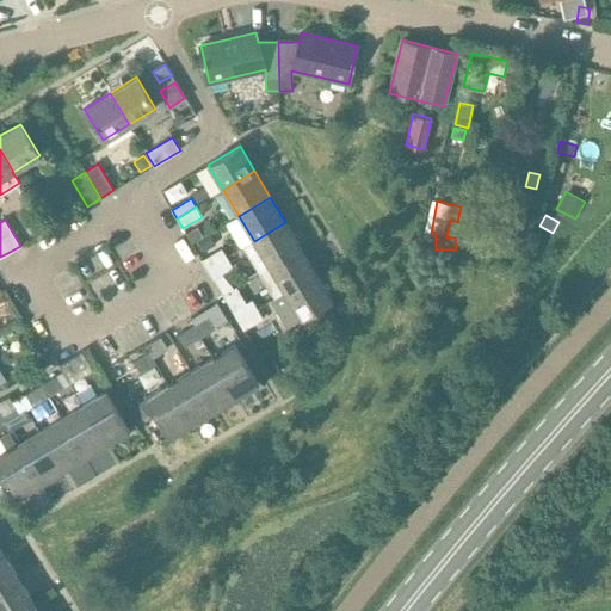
[(270,267),(301,248),(285,222),(254,241),(270,267)]
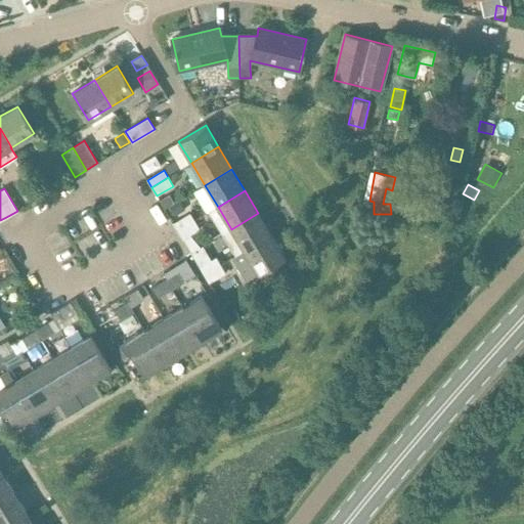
[(173,215),(184,209),(179,201),(168,207),(173,215)]
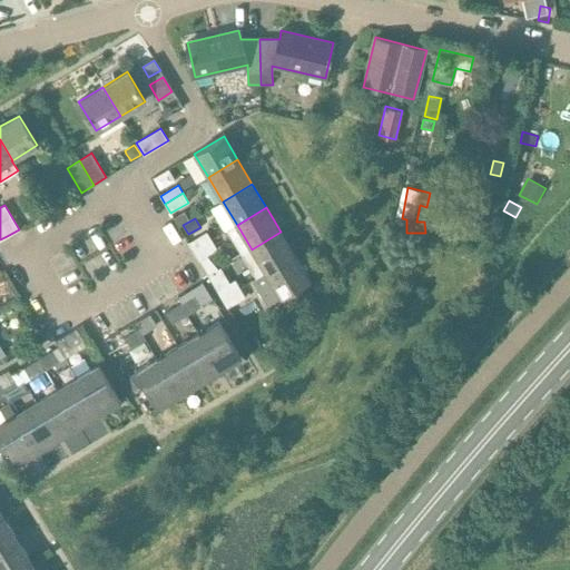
[(206,232),(188,243),(194,252),(212,241),(206,232)]
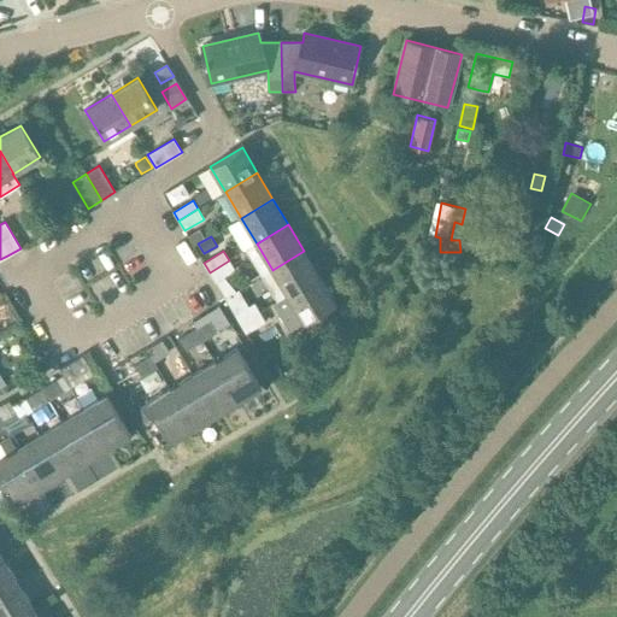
[(287,295),(319,276),(304,251),(272,270),(287,295)]
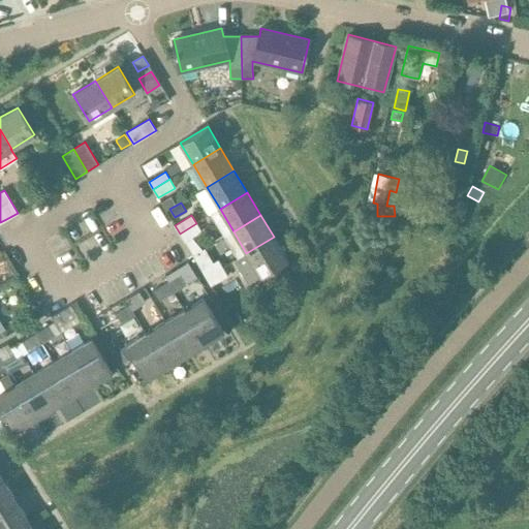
[(196,223),(180,234),(184,242),(201,231),(196,223)]
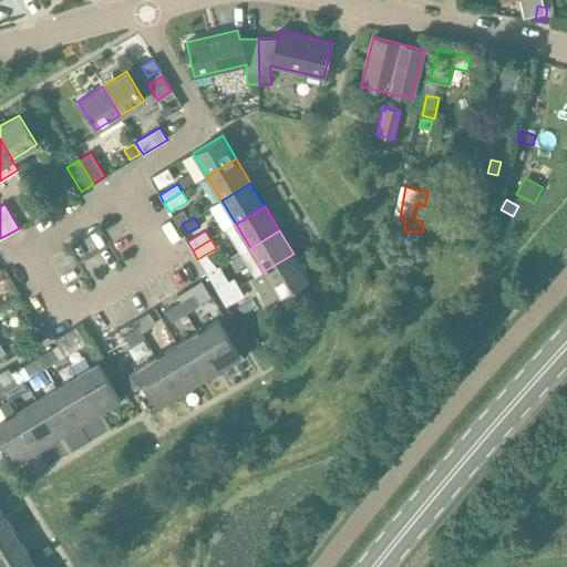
[(266,302),(278,295),(308,277),(294,254),(264,271),(251,279),(266,302)]
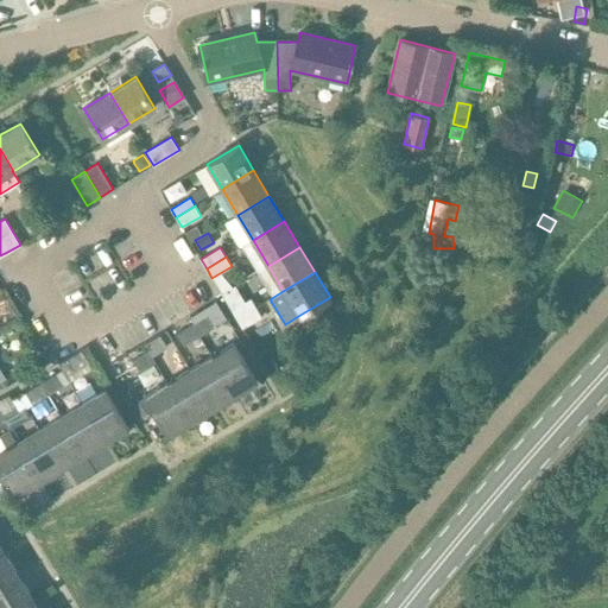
[(232,310),(236,320),(257,308),(251,298),(232,310)]
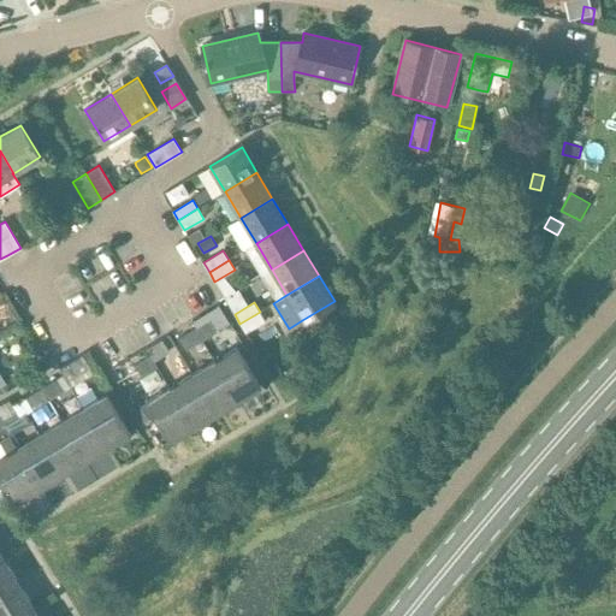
[(265,321),(260,312),(240,324),(246,332),(265,321)]
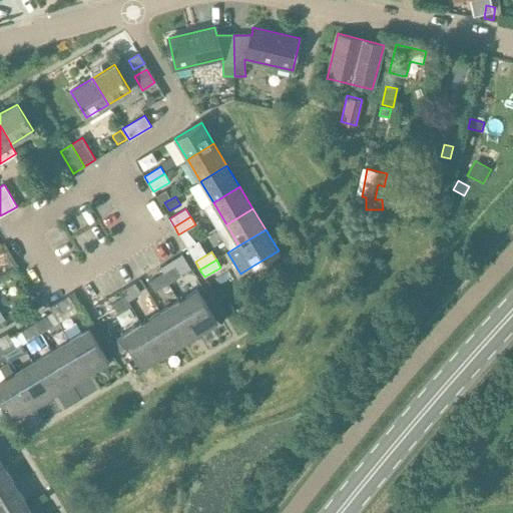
[(278,263),(271,267),(280,280),(287,275),(278,263)]
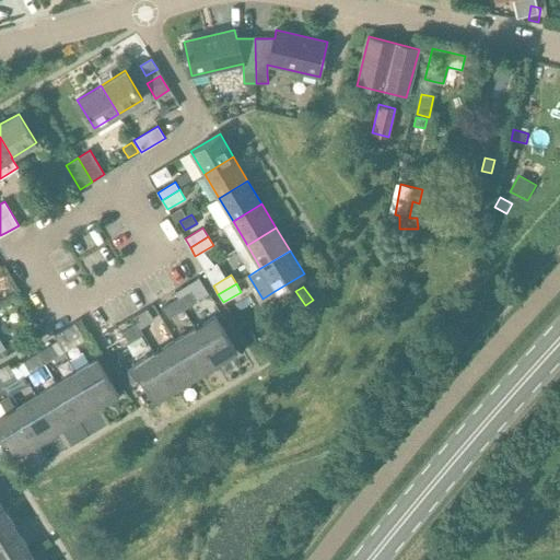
[(177,299),(183,310),(198,301),(191,290),(177,299)]
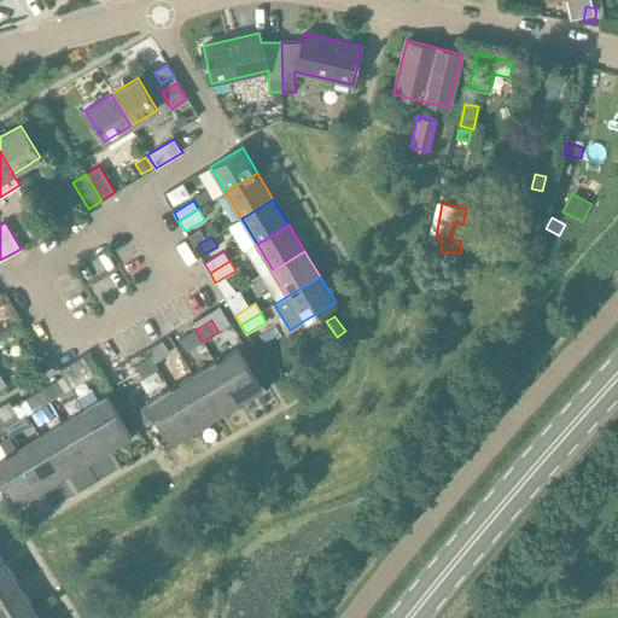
[(202,342),(196,330),(180,338),(187,351),(202,342)]
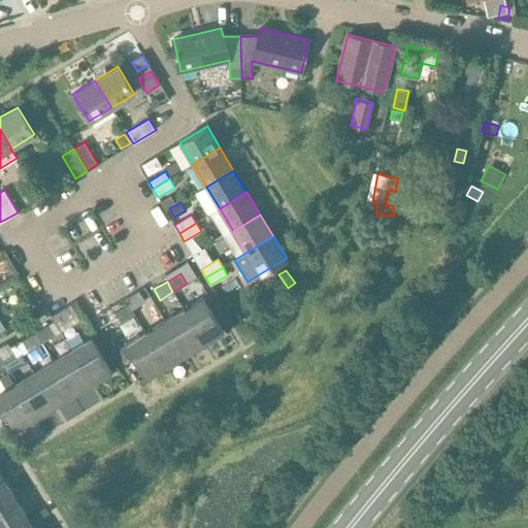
[(132,310),(133,309),(145,302),(138,291),(125,299),(128,304),(132,310)]
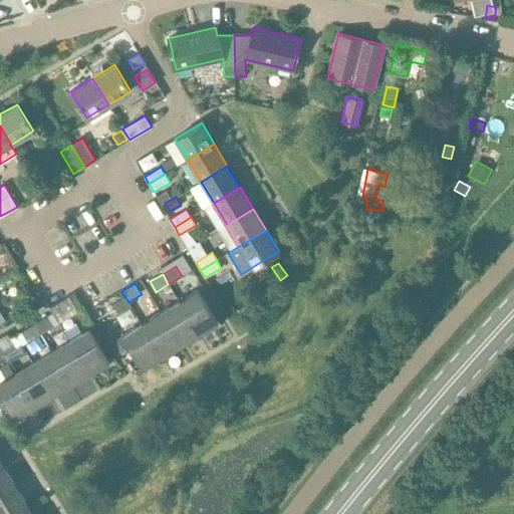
[(179,302),(198,334),(220,321),(200,289),(179,302)]
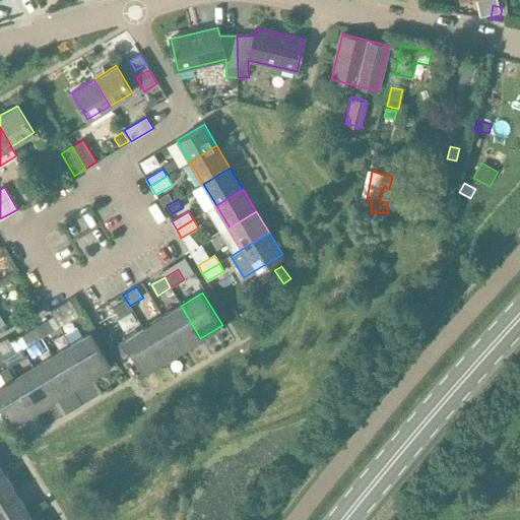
[(51,311),(54,316),(61,328),(79,317),(75,310),(69,300),(51,311)]
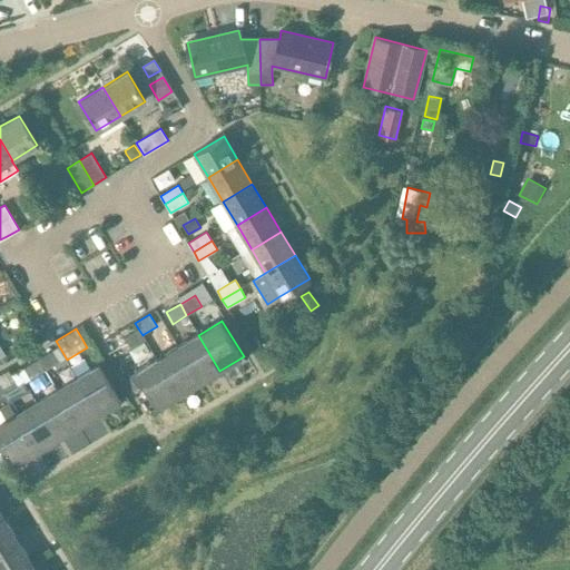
[(138,328),(124,336),(131,349),(146,340),(144,334),(143,335),(138,328)]
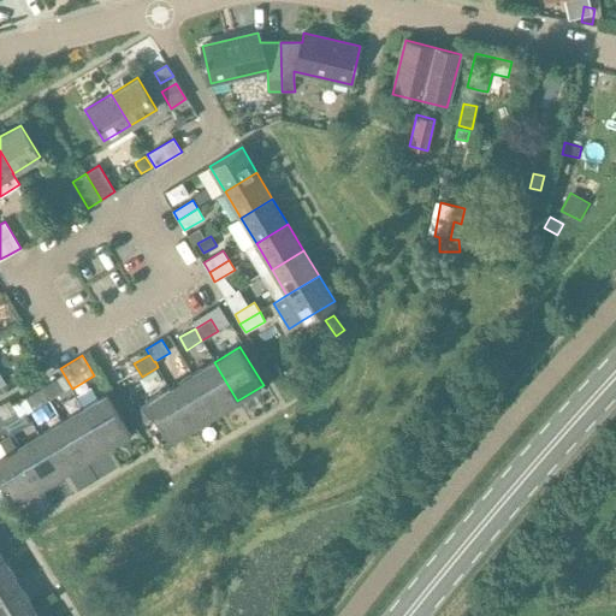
[(191,375),(215,414),(237,401),(214,362),(191,375)]
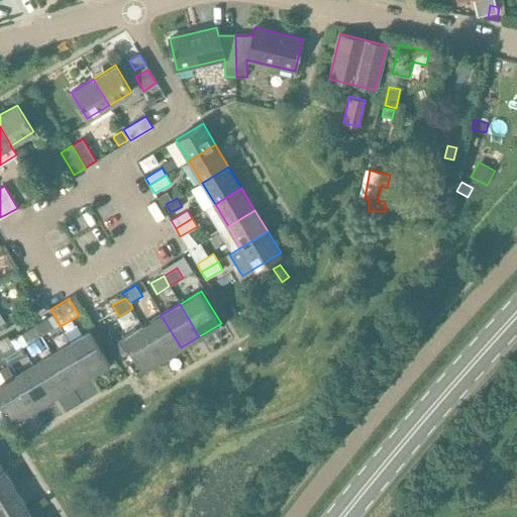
[(47,318),(35,325),(41,337),(61,326),(54,314),(47,318)]
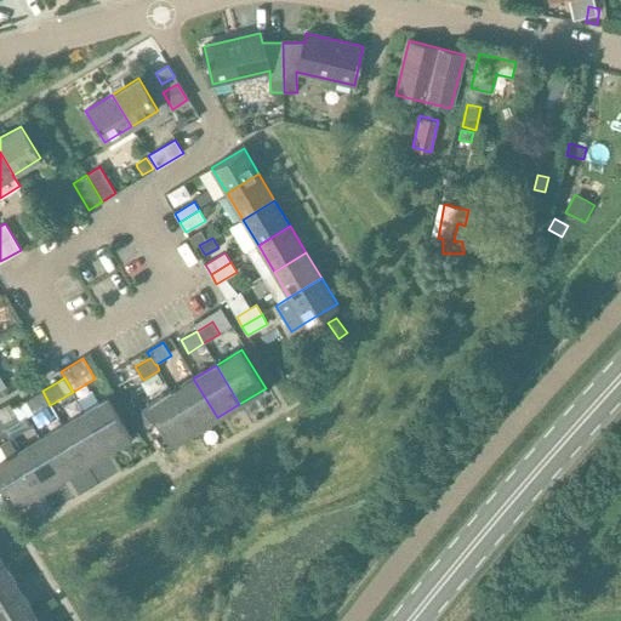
[(194,431),(217,417),(193,379),(171,392),(194,431)]
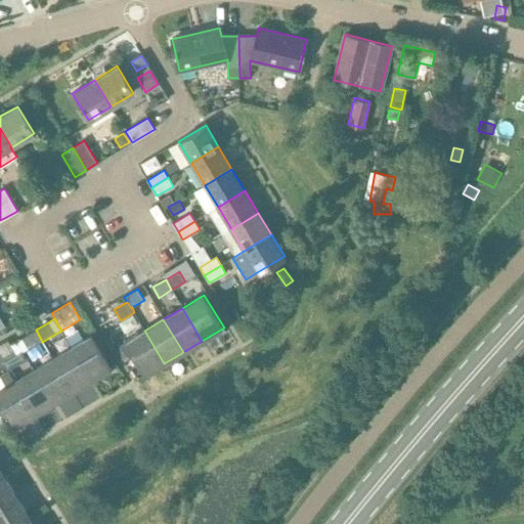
[(13,337),(24,353),(42,342),(36,330),(22,338),(18,333),(13,337)]
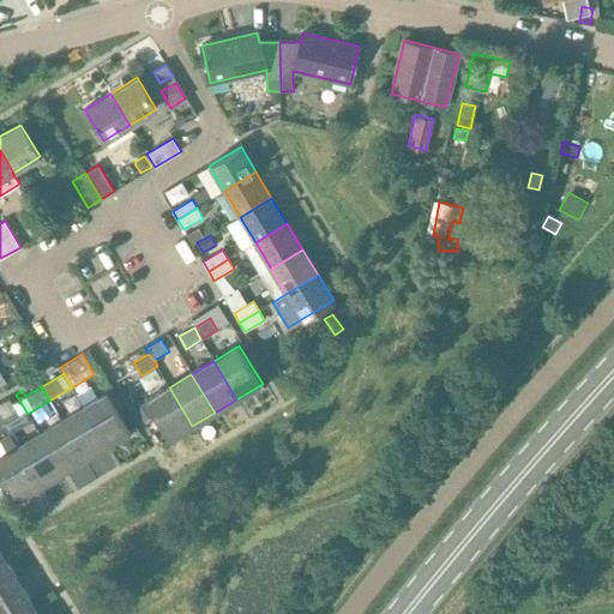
[(169,439),(192,426),(169,387),(146,401),(169,439)]
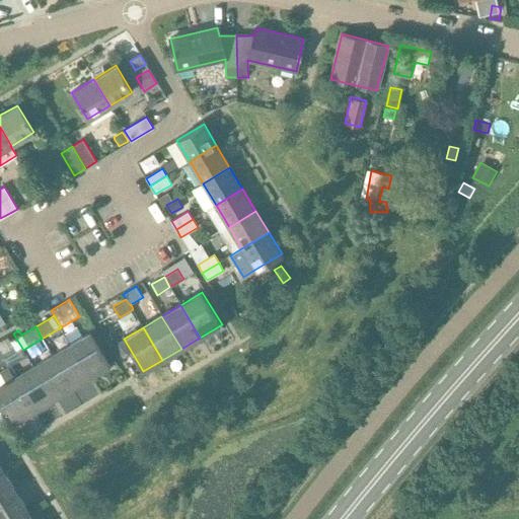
[(71,344),(90,376),(109,365),(90,332),(80,338),(71,344)]
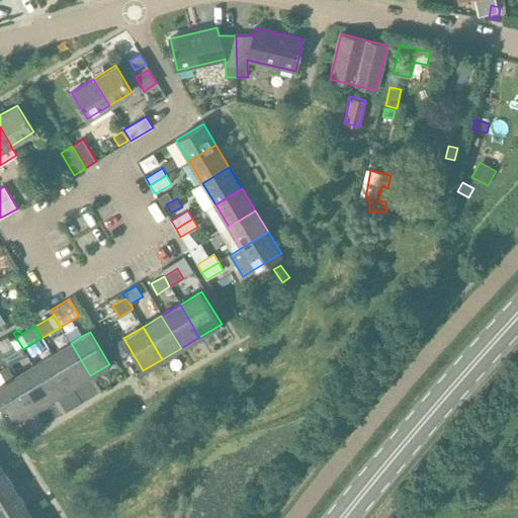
[(13,333),(0,340),(0,352),(4,359),(23,349),(13,333)]
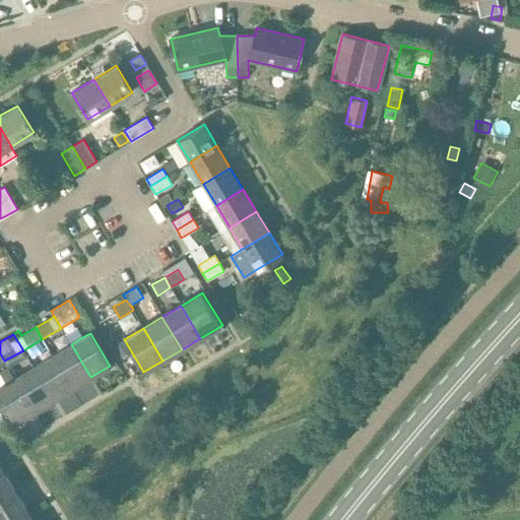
[(90,377),(71,344),(52,355),(71,388),(90,377)]
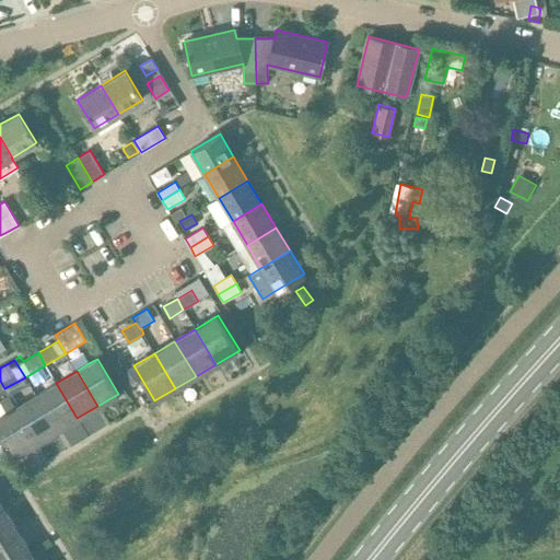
[(46,389),(36,395),(57,430),(77,418),(56,383),(53,377),(43,384),(46,389)]
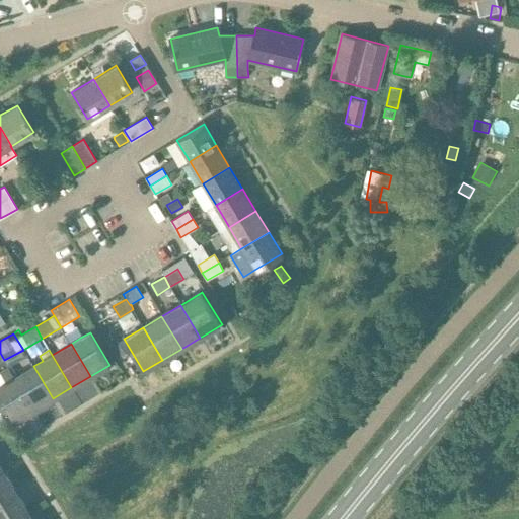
[(33,366),(14,377),(34,410),(53,398),(33,366)]
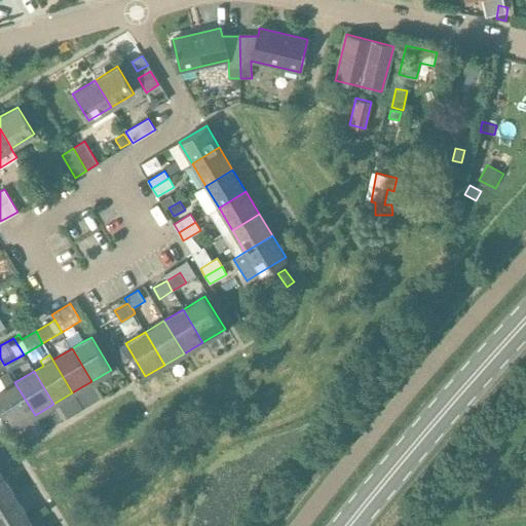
[(2,381),(5,388),(0,390),(0,403),(14,427),(35,415),(14,382),(11,376),(2,381)]
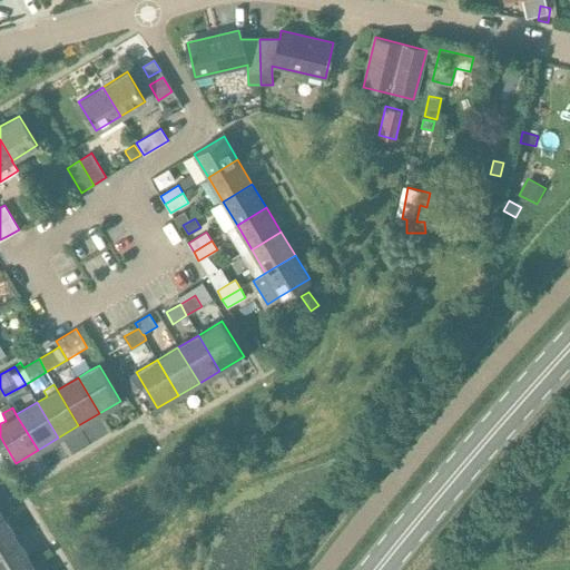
[(2,514),(0,514),(0,548),(17,538),(2,514)]
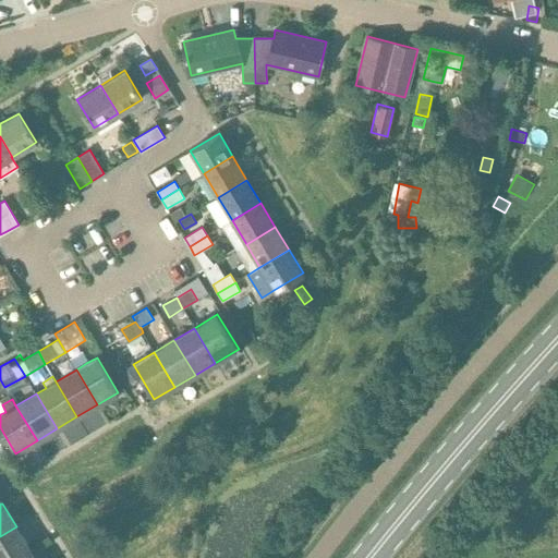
[(0,557),(16,557),(31,549),(16,526),(0,536),(0,557)]
